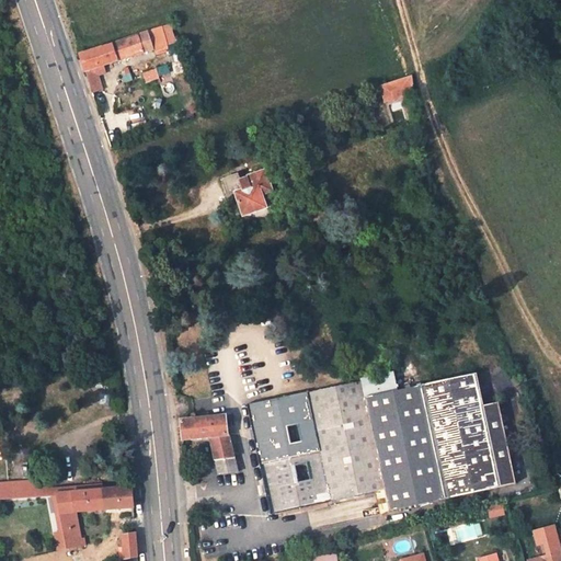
[(118,42),(124,58),(161,46),(156,30),(118,42)]
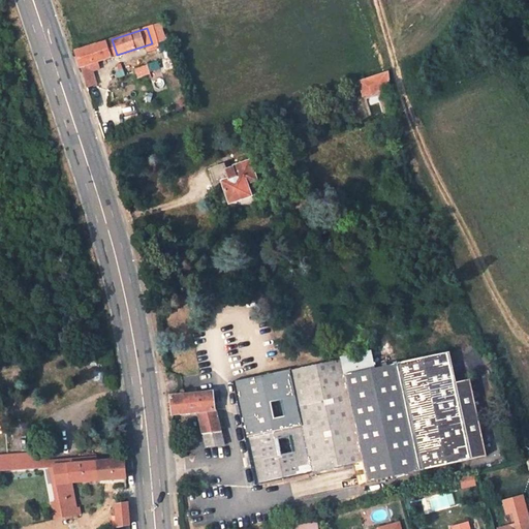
[(112,57),(117,55),(112,39),(105,41),(112,57)]
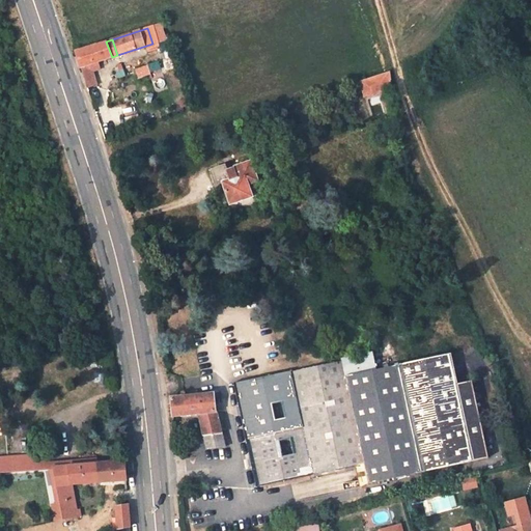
[(76,51),(81,67),(112,57),(106,42),(76,51)]
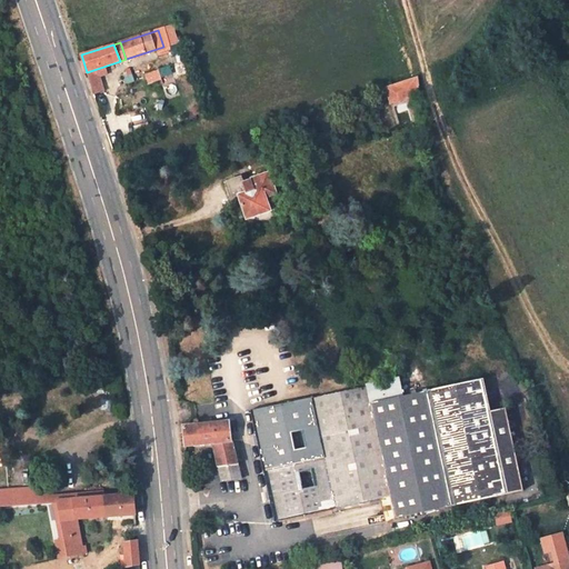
[(148,82),(160,78),(158,70),(146,75),(148,82)]
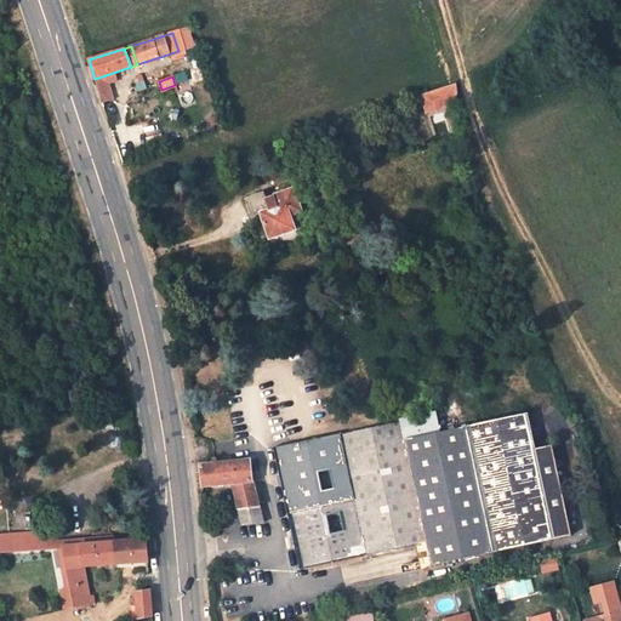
[(420,95),(426,114),(460,103),(456,84),(423,93),(420,95)]
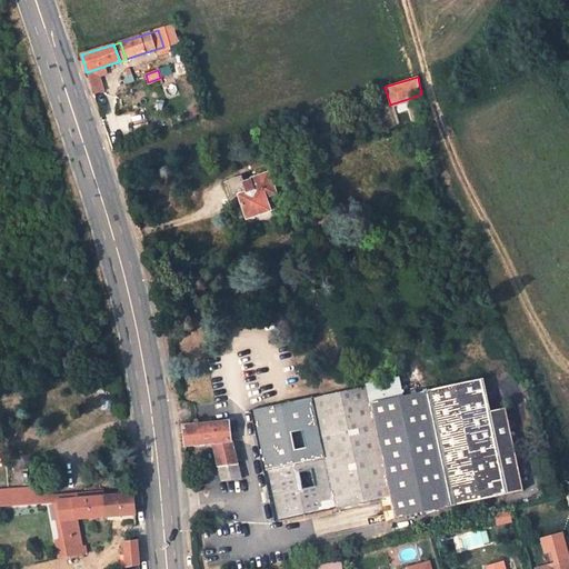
[(251,149),(266,145),(263,137),(249,141),(251,149)]
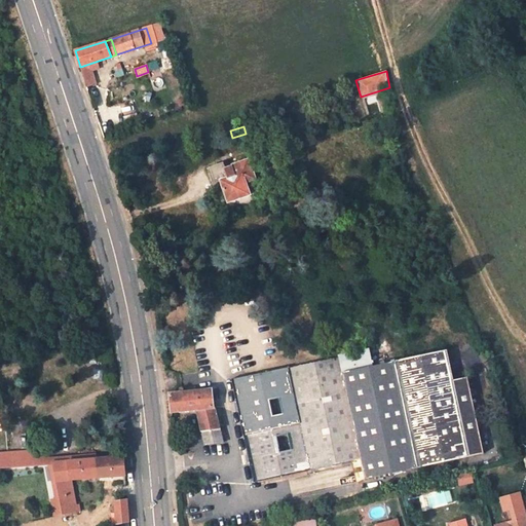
[(246,183),(256,180),(250,159),(231,165),(229,161),(209,168),(214,183),(220,181),(227,202),(250,195),(246,183)]
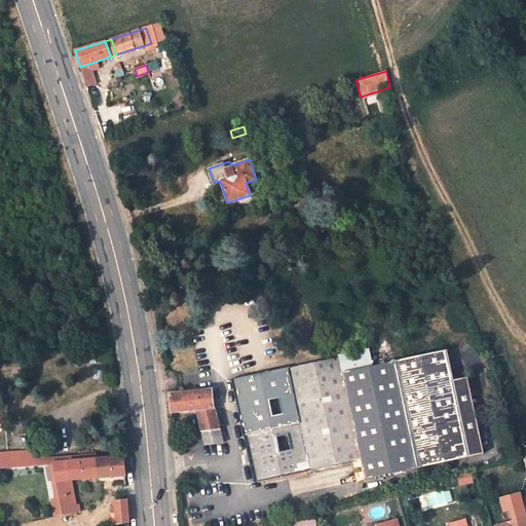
[(373,367),(369,348),(340,354),(341,358),(344,373),(373,367)]
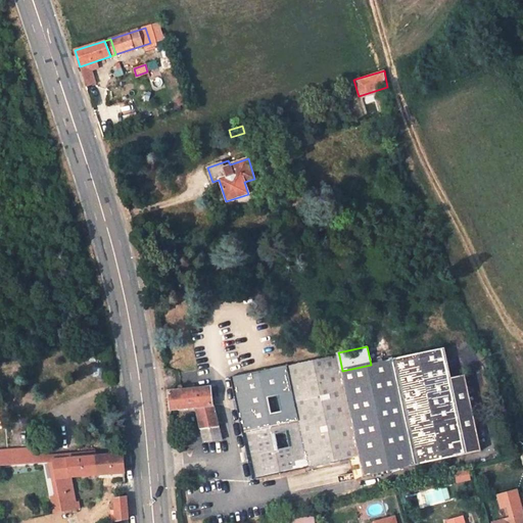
[(480,452),(464,375),(450,378),(444,348),(371,365),(342,371),(339,355),(295,365),(318,465),(360,457),(364,476),(467,454),(480,452)]
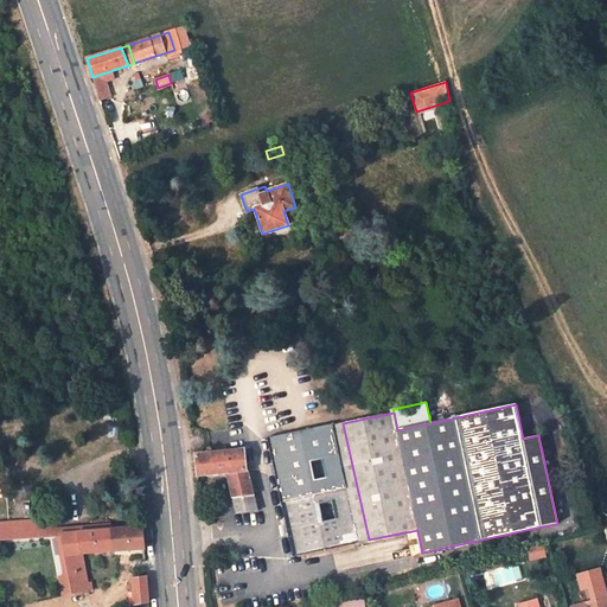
[(369,540),(343,423),(333,426),(332,425),(268,438),(294,557),(358,543),(358,542),(369,540)]
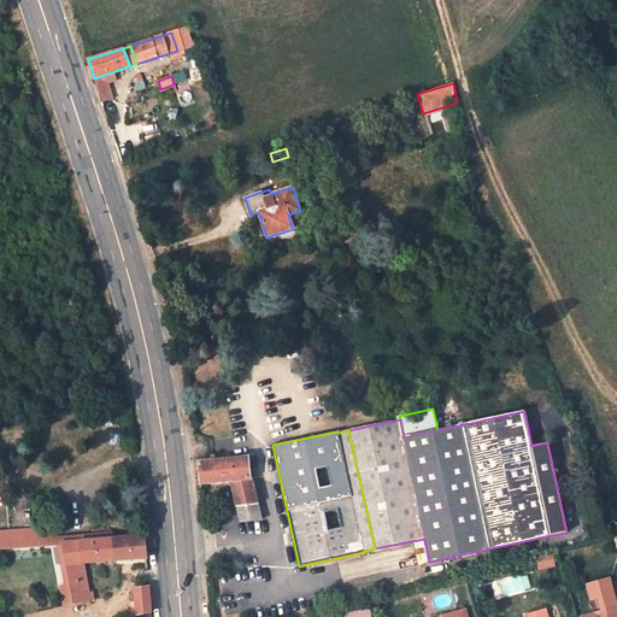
[(201,483),(230,480),(240,521),(262,518),(252,479),(250,457),(218,459),(218,457),(217,456),(215,454),(213,454),(212,454),(212,456),(211,458),(211,460),(199,462),(201,483)]
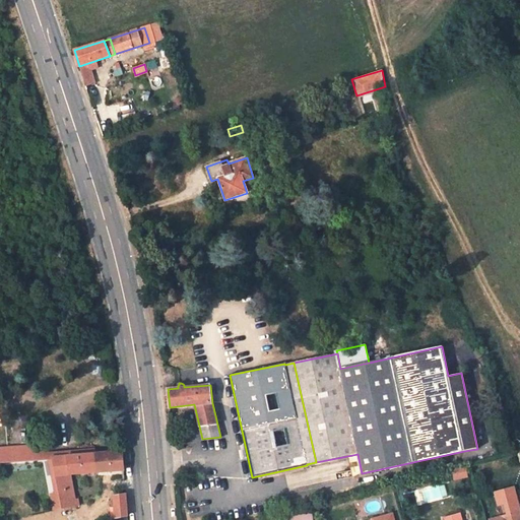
[(123,469),(122,451),(94,453),(95,472),(123,469)]
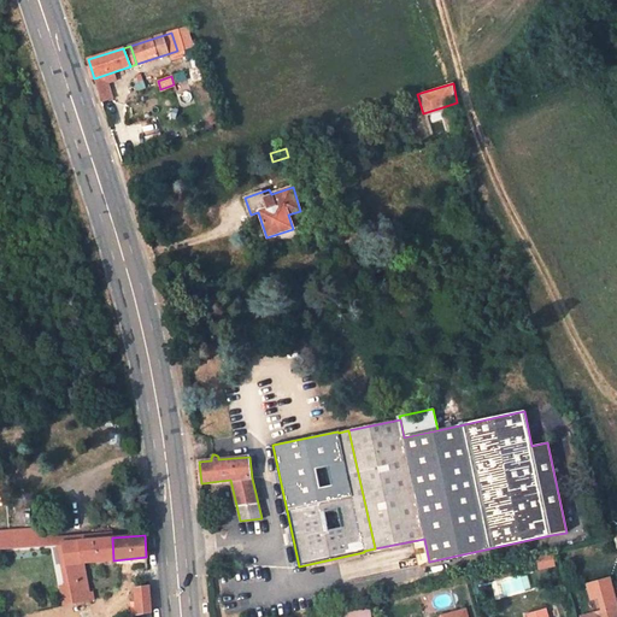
[(92,589),(88,591),(83,564),(113,560),(112,538),(62,542),(72,604),(72,605),(93,600),(92,589)]
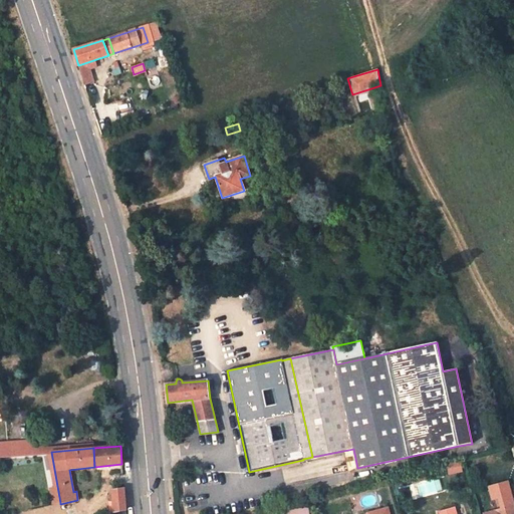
[(446,466),(448,475),(462,472),(461,463),(446,466)]
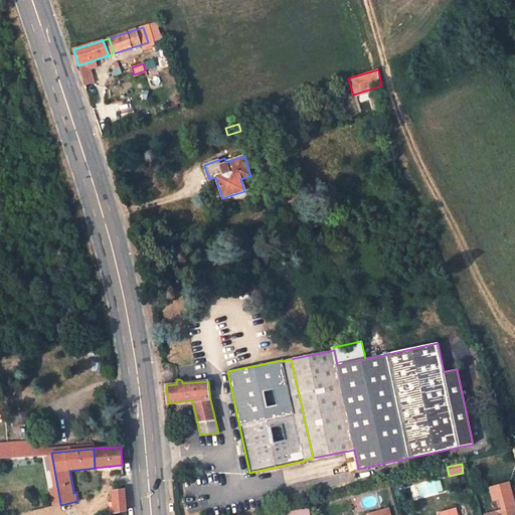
[(111,491),(113,512),(126,511),(124,489),(111,491)]
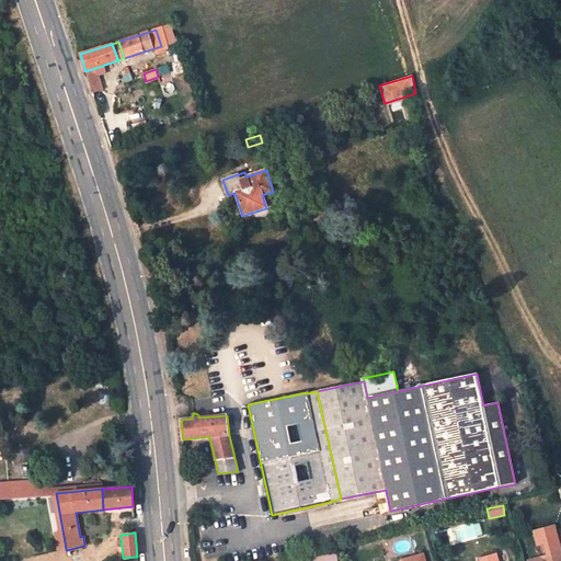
[(560,560),(560,550),(558,541),(539,546),(541,556),(528,559),(528,560),(500,560),(497,551),(477,557),(478,560),(560,560)]
